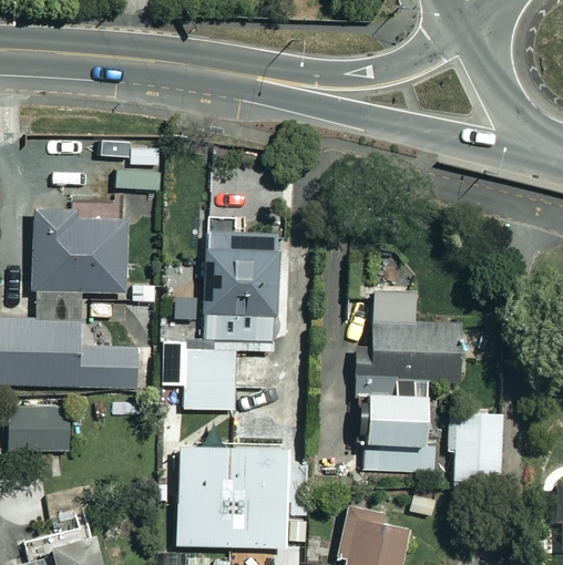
[(75,212),(33,211),(32,320),(0,319),(0,386),(135,388),(136,348),(81,347),(82,291),(129,291),(130,221),(75,221),(75,212)]
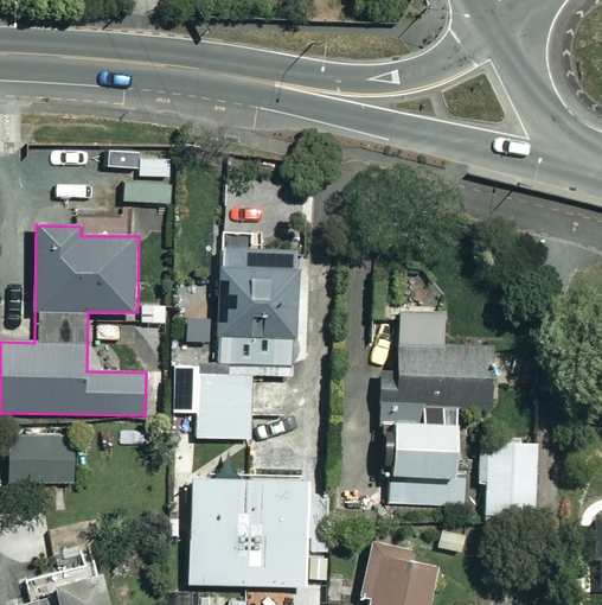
[(295,247),(218,247),(218,364),(294,364),(295,247)]
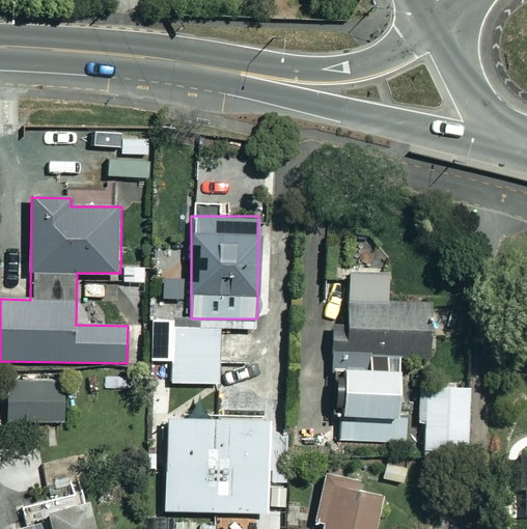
[(387,275),(348,274),(348,327),(333,327),(332,371),(339,371),(339,442),(412,443),(412,416),(398,415),(399,356),(425,357),(426,303),(386,303),(387,275)]
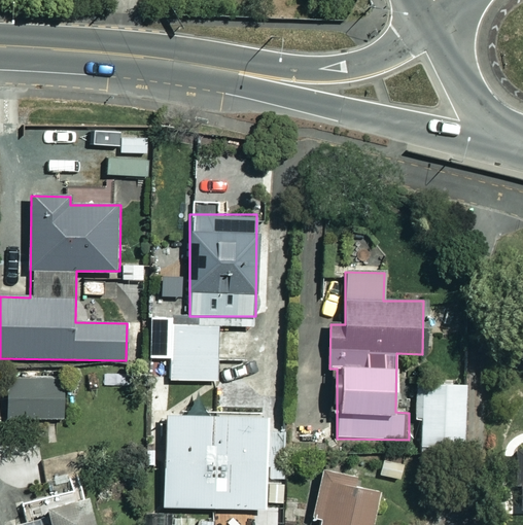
[(249,324),(152,326),(152,358),(172,357),(173,381),(218,380),(217,360),(249,359),(249,324)]
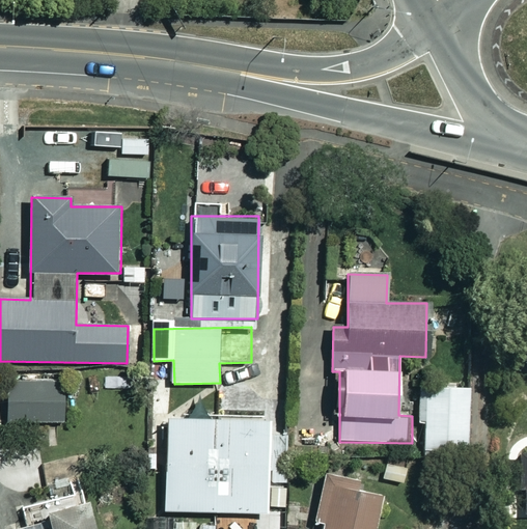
[(67,378),(8,380),(9,423),(68,422),(67,378)]
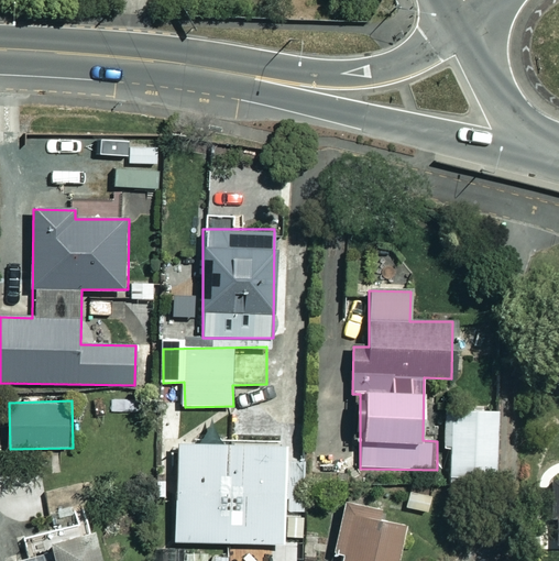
[(497,410),(451,410),(452,479),(499,479),(497,410)]
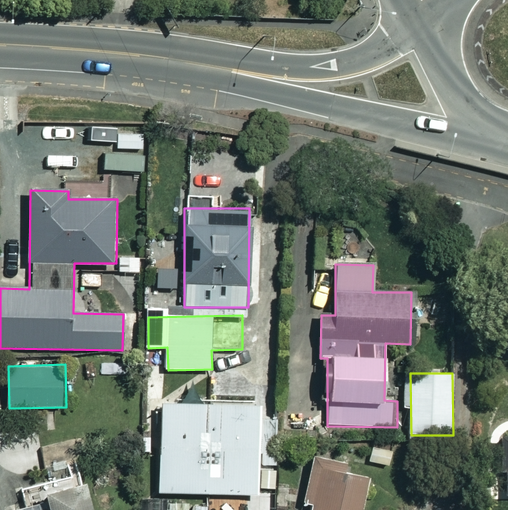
[(260,406),(161,405),(160,493),(259,494),(260,406)]
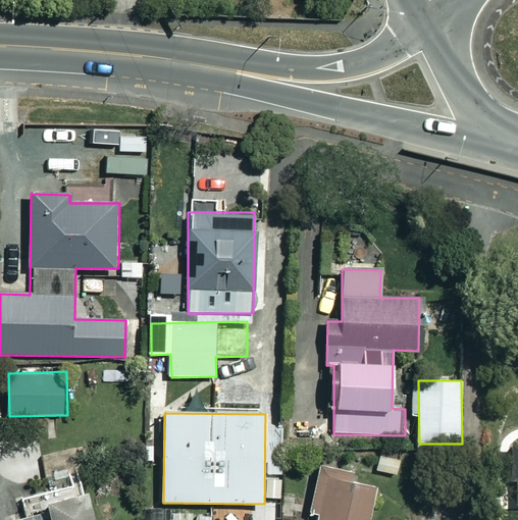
[(352,472),(318,467),(312,513),(317,514),(316,519),(365,519),(371,483),(350,480),(352,472)]
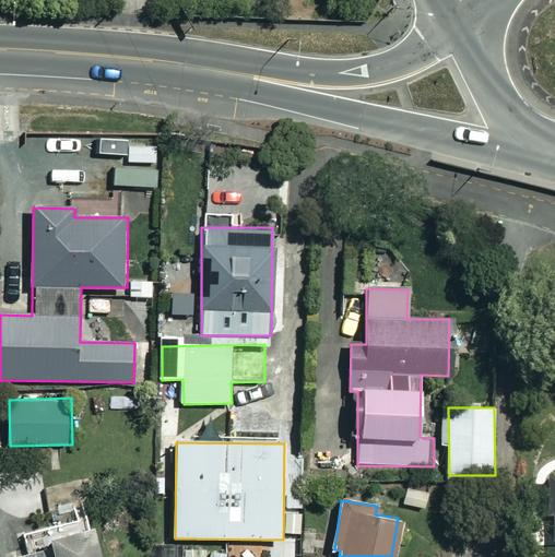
[(98,556),(91,526),(47,537),(51,552),(31,556),(98,556)]
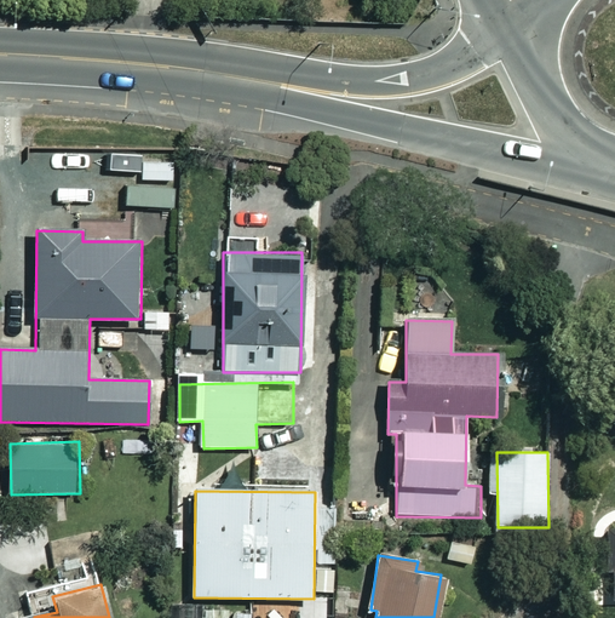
All buildings are outlined.
